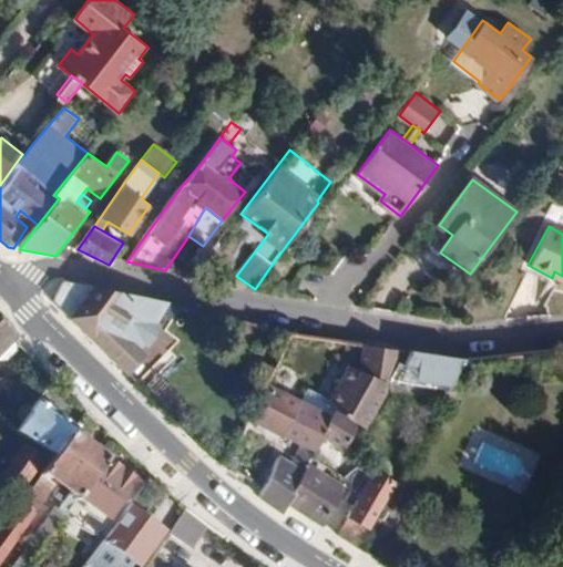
[(562,276),(554,271),(552,278),(562,284),(562,276)]
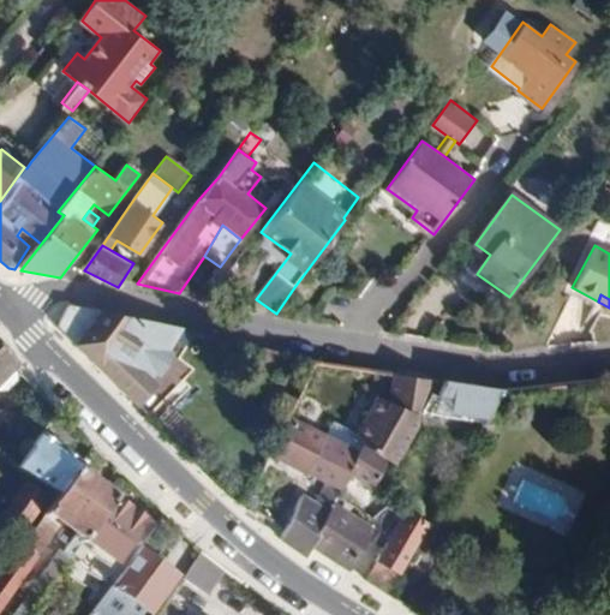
[(171,352),(184,329),(149,321),(103,310),(71,305),(69,311),(60,327),(77,342),(76,344),(75,344),(101,371),(103,370),(126,392),(139,405),(159,387),(153,381),(157,374),(171,352)]
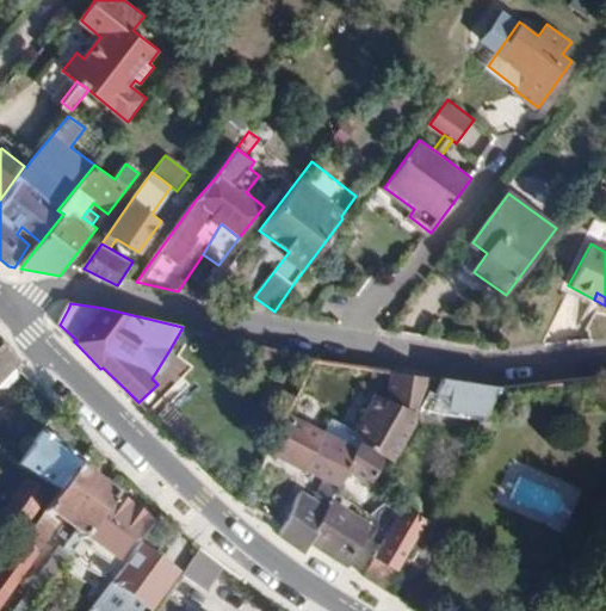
[(0,384),(1,388),(4,390),(12,390),(22,381),(22,368),(19,364),(0,345),(0,384)]
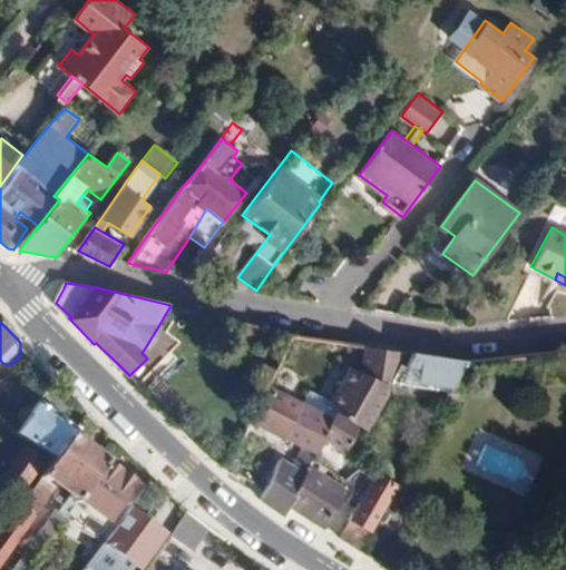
[(158,326),(146,346),(152,350),(164,330),(158,326)]
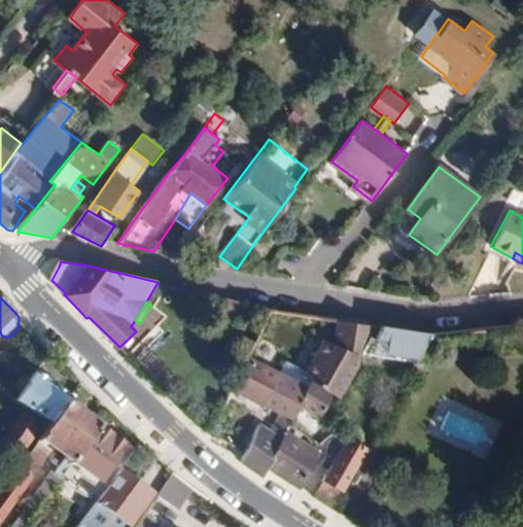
[(358,355),(373,325),(344,320),(334,343),(323,338),(302,382),(309,385),(313,379),(337,393),(336,395),(343,399),(359,369),(358,355)]
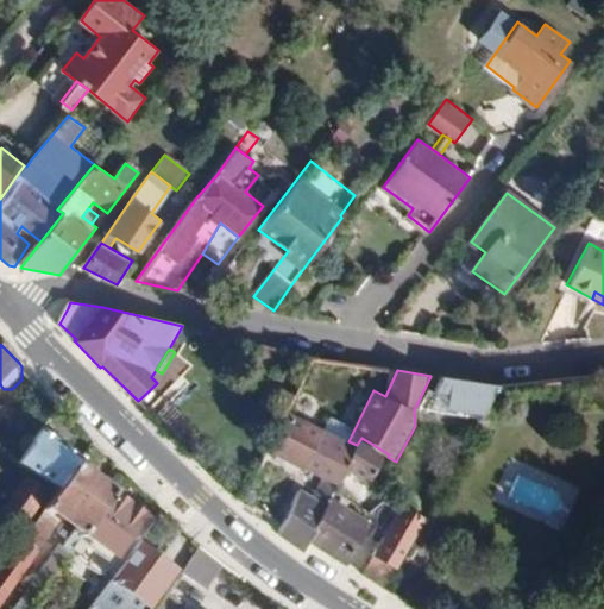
[(488,415),(503,387),(442,377),(435,390),(425,410),(484,421),(488,415)]
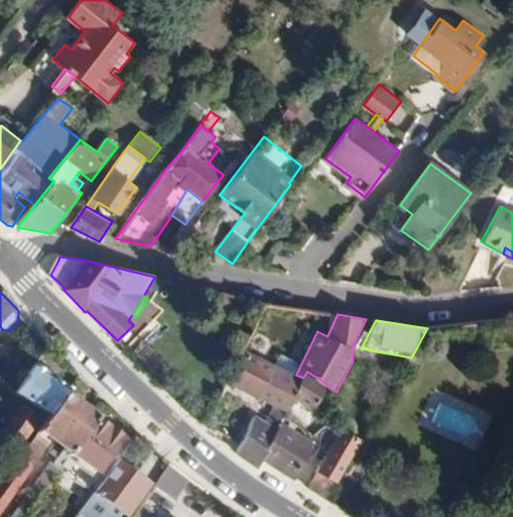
[(277,366),(246,349),(230,384),(260,399),(277,366)]
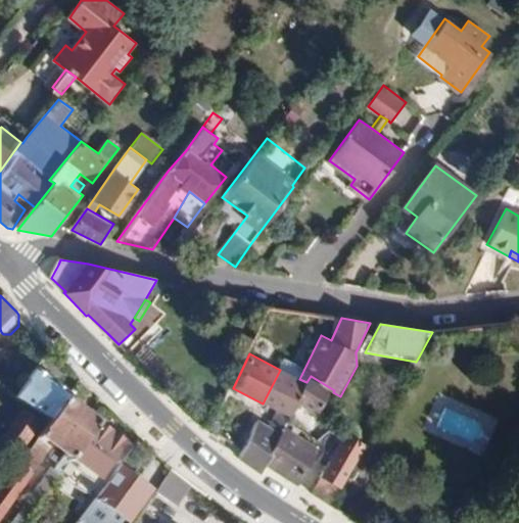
[(31,382),(18,396),(52,421),(67,400),(71,395),(37,370),(30,380),(31,382)]
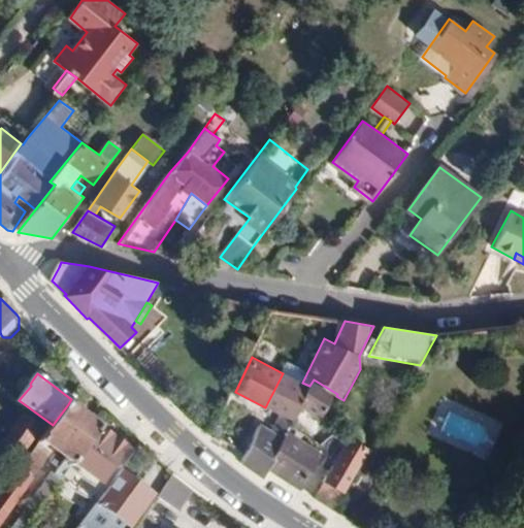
[(309,386),(302,383),(283,373),(265,407),(282,415),(296,421),(302,407),(322,420),(336,396),(337,394),(314,380),(309,386)]
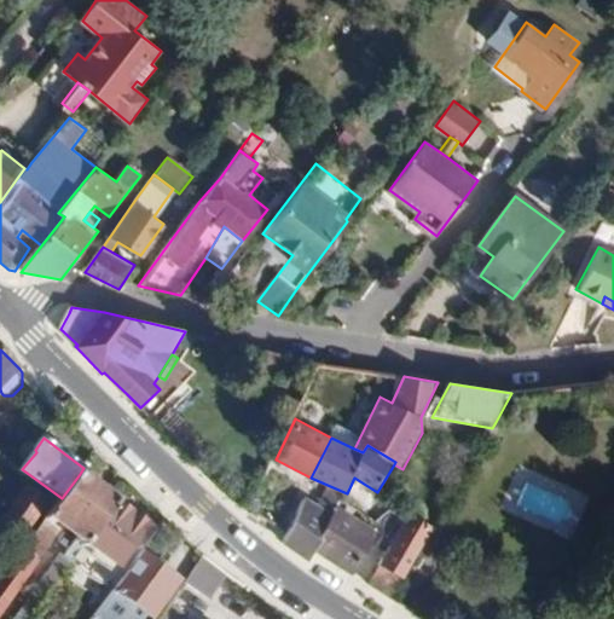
[(29,544),(0,584),(0,615),(62,531),(76,542),(67,556),(62,554),(15,618),(33,618),(85,548),(117,503),(119,502),(80,474),(62,498),(29,544)]
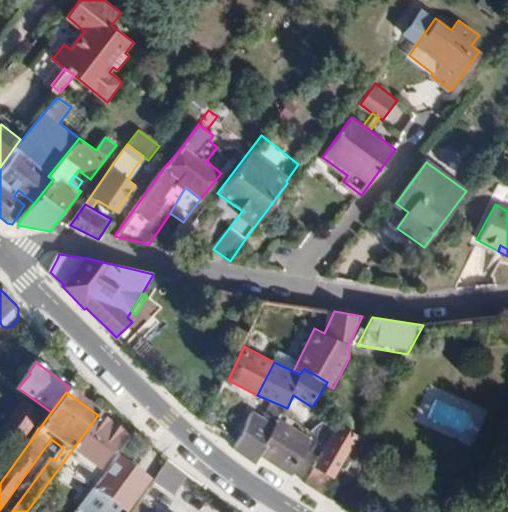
[(26,401),(1,433),(21,447),(44,415),(26,401)]
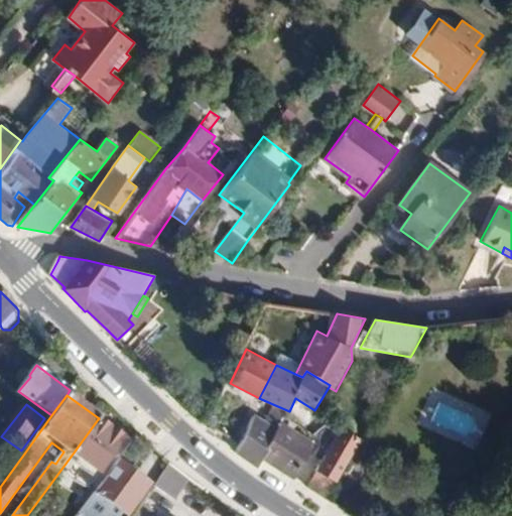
[(264,460),(283,422),(286,417),(289,411),(275,405),(267,422),(256,415),(241,444),(237,453),(259,469),(264,460)]
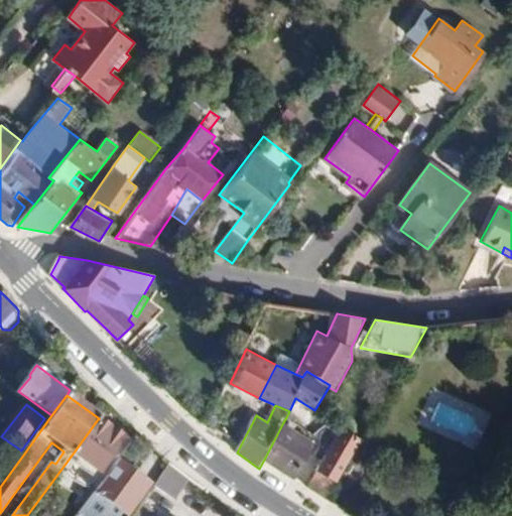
[(98,419),(71,457),(106,482),(121,462),(133,444),(98,419)]
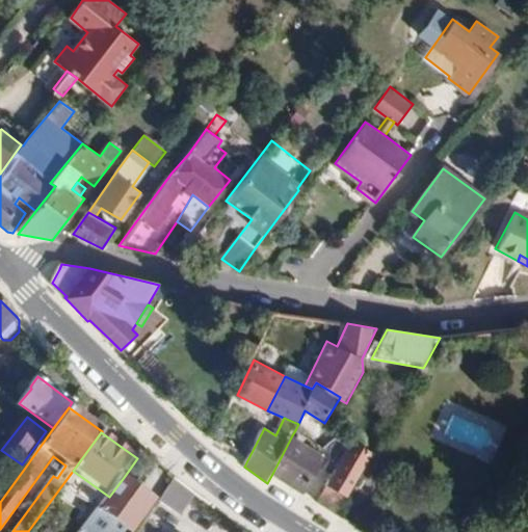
[(292,435),(272,474),(305,496),(326,458),(292,435)]
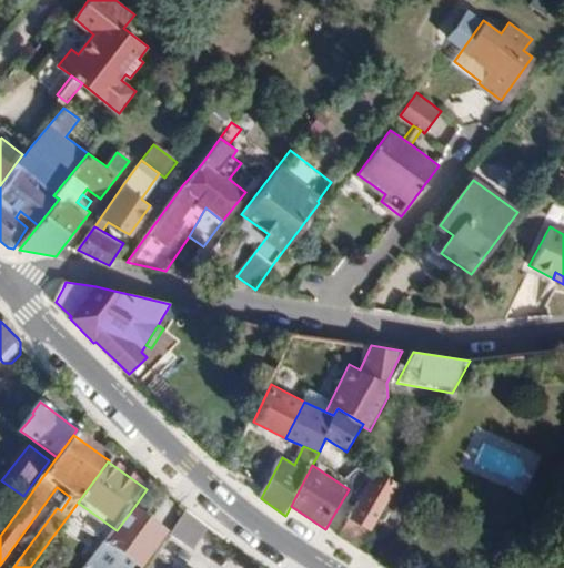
[(400,485),(398,484),(378,473),(351,518),(371,529),(400,485)]
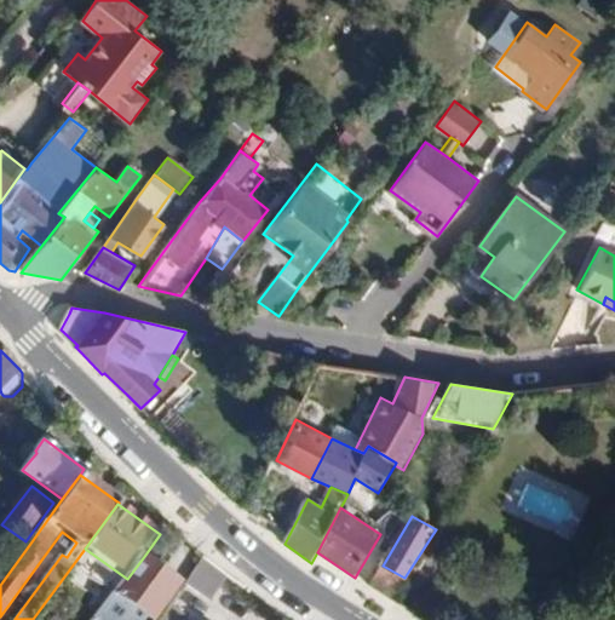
[(184,583),(145,555),(127,579),(119,592),(101,618),(105,619),(137,619),(139,618),(142,619),(150,619),(154,616),(156,619),(184,583)]
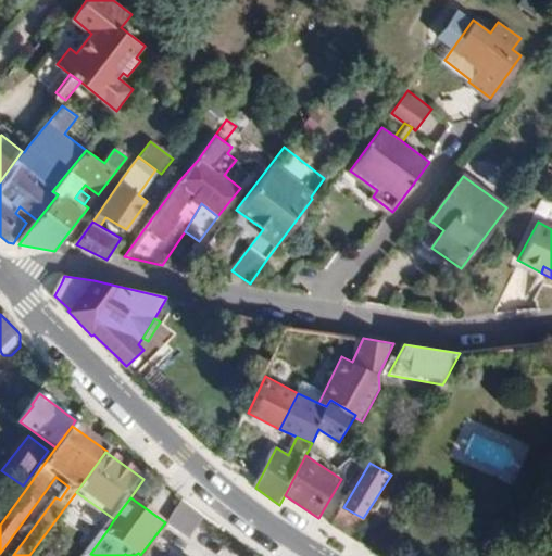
[(186,500),(172,521),(188,533),(203,513),(186,500)]
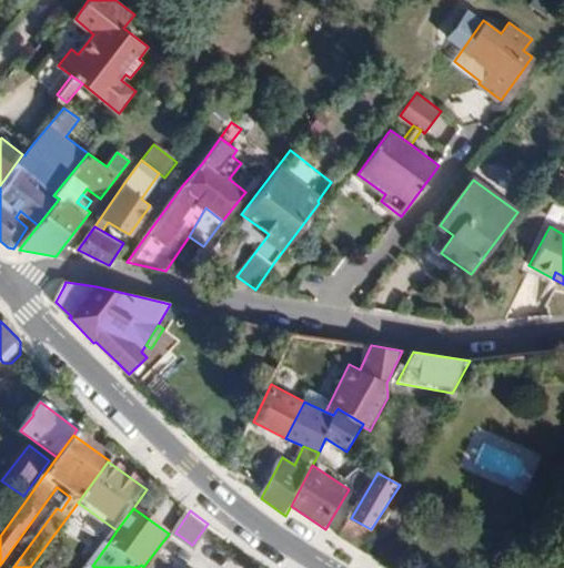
[(351,518),(341,537),(360,549),(371,529),(351,518)]
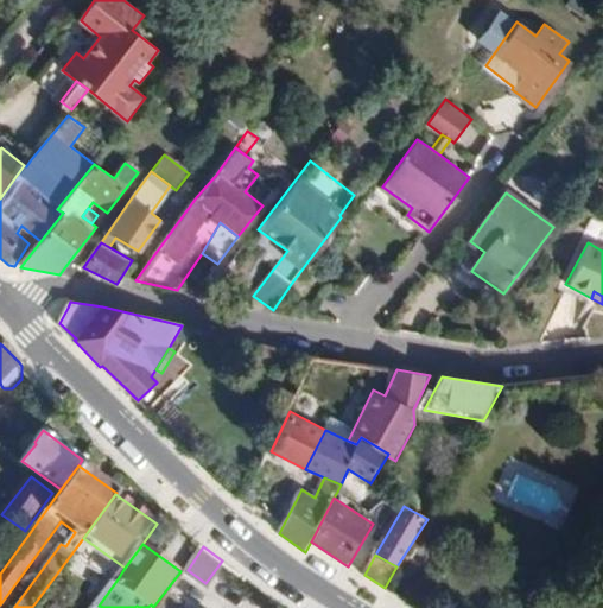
[(182,607),(183,607),(169,596),(160,607),(182,607)]
